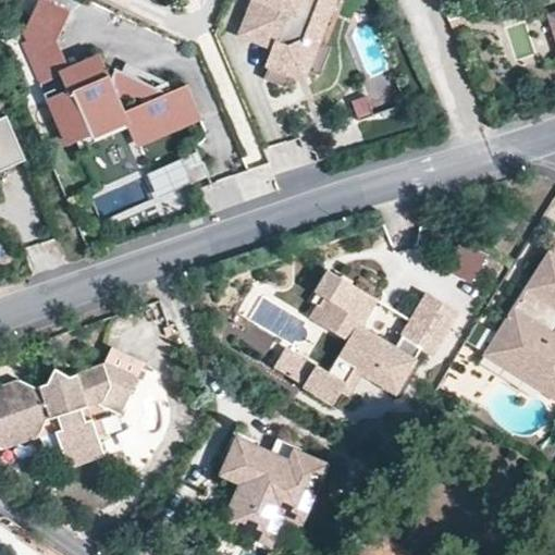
[(253,0),(239,34),(274,47),(262,77),(285,87),(290,74),(292,71),(288,64),(297,60),(301,68),(305,69),(317,74),(329,46),(311,38),(327,0),(253,0)]
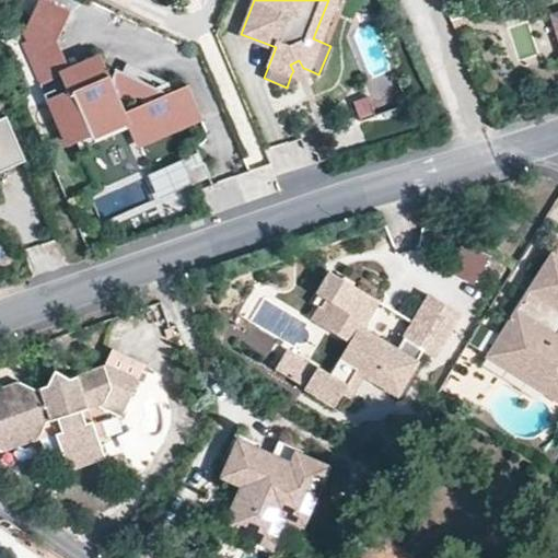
[(57,43),(70,15),(42,2),(25,36),(27,44),(33,54),(57,43)]
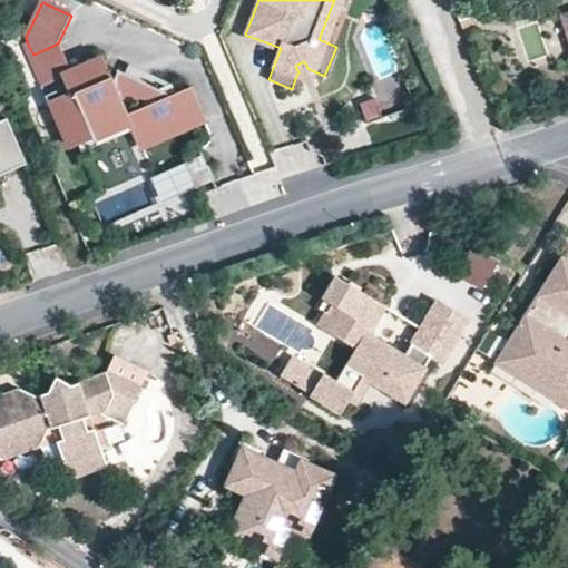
[(72,74),(58,43),(33,55),(28,57),(41,87),(67,76),(72,74)]
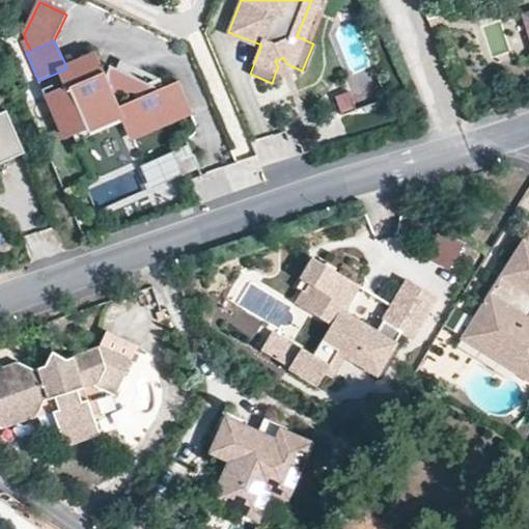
[(31,51),(26,42),(22,44),(26,53),(31,51)]
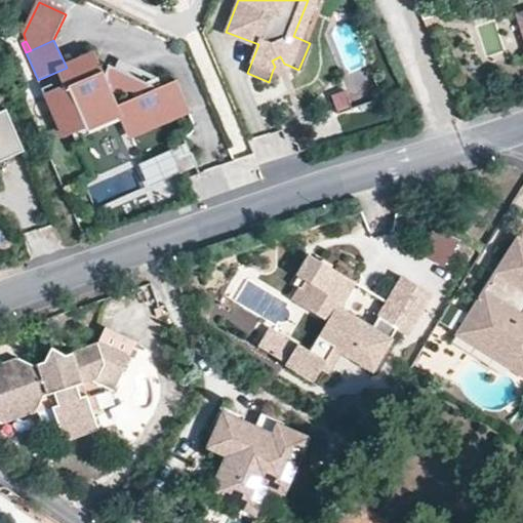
[(162,87),(157,78),(106,64),(103,74),(94,55),(67,68),(62,70),(70,88),(58,92),(56,93),(48,97),(65,134),(71,132),(85,125),(86,128),(106,120),(93,91),(106,86),(108,90),(132,90),(136,99),(116,108),(121,120),(125,129),(139,123),(141,126),(172,113),(171,109),(185,103),(175,82),(162,87)]
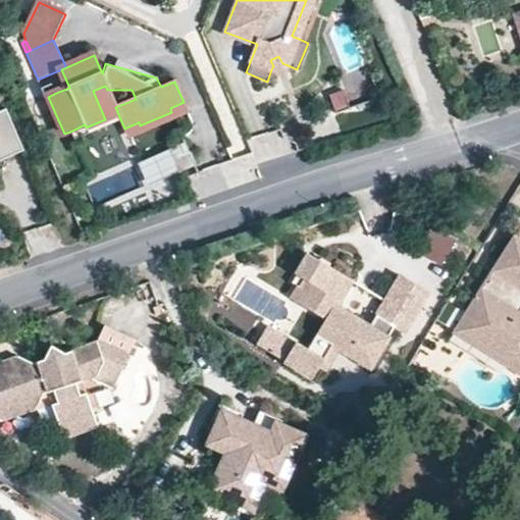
[(270,60),(273,66),(271,69),(281,74),(286,64),(282,63),(278,56),(270,60)]
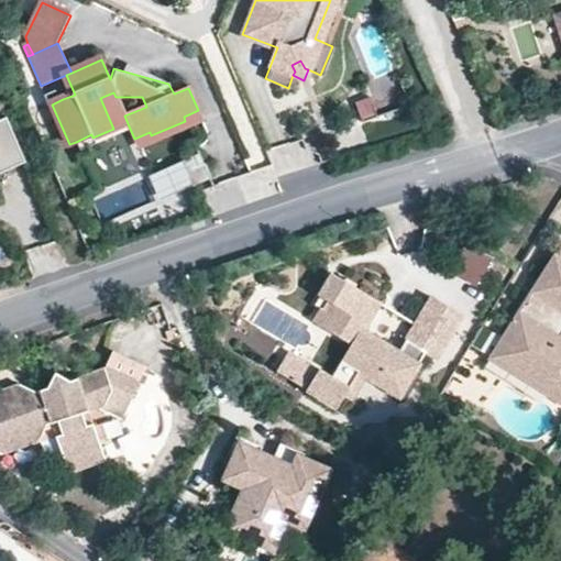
[(61,100),(56,90),(45,96),(50,106),(52,105),(61,100)]
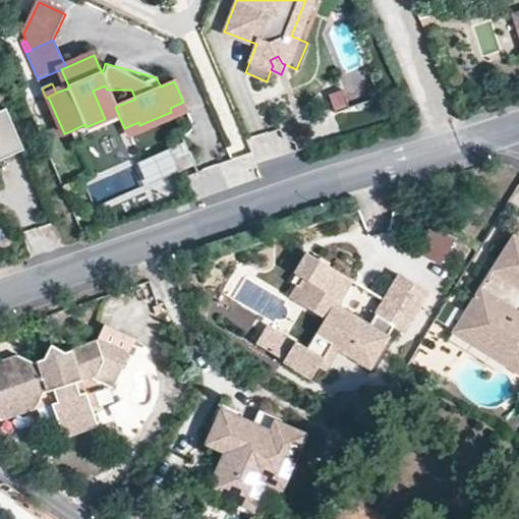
[(74,139),(120,119),(115,107),(107,90),(105,85),(93,91),(105,119),(85,127),(84,124),(70,131),(74,139)]
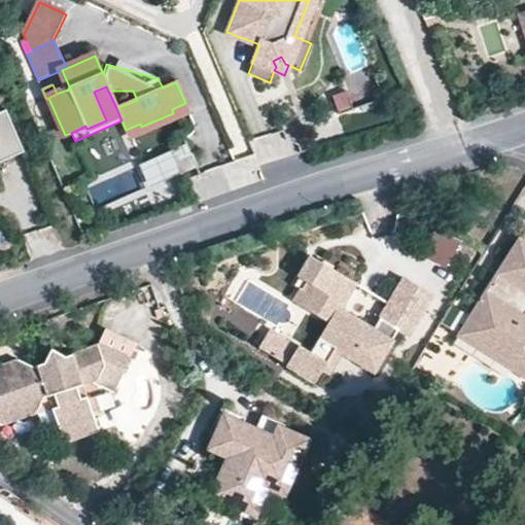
[(339,113),(354,107),(347,88),(330,95),(339,113)]
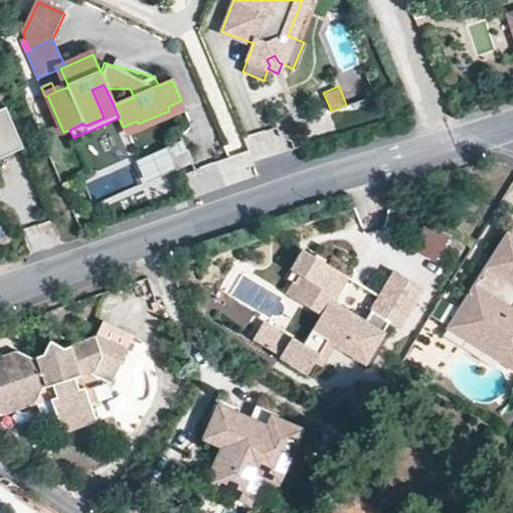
[(127,135),(185,109),(181,101),(168,107),(169,111),(138,124),(137,121),(123,127),(127,135)]
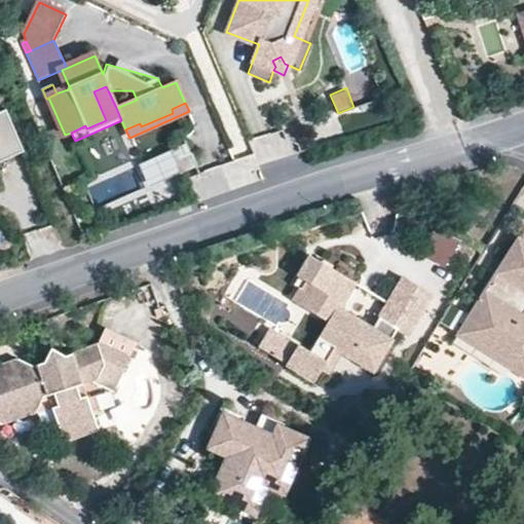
[(0,162),(26,151),(6,109),(0,111),(0,162)]
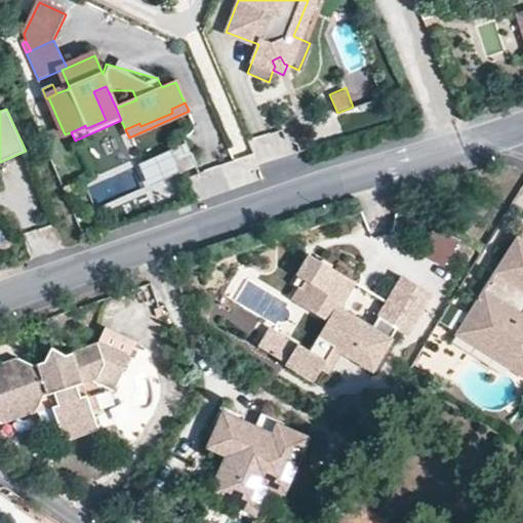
[(197,168),(187,145),(172,151),(183,173),(197,168)]
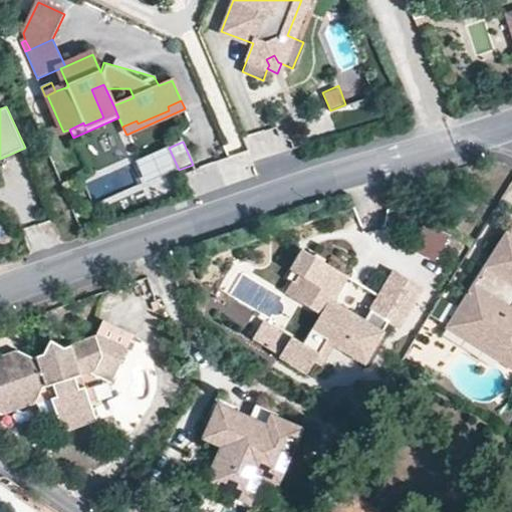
[(410,246),(436,261),(451,235),(425,220),(410,246)]
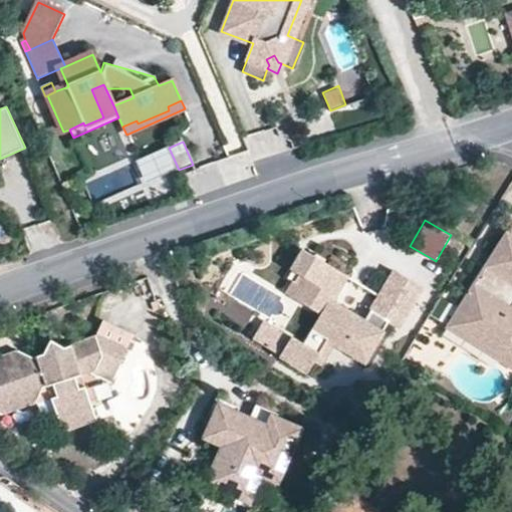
[(511,238),(501,232),(445,319),(510,360),(511,356),(511,320),(494,309),(510,285),(511,286),(511,238)]
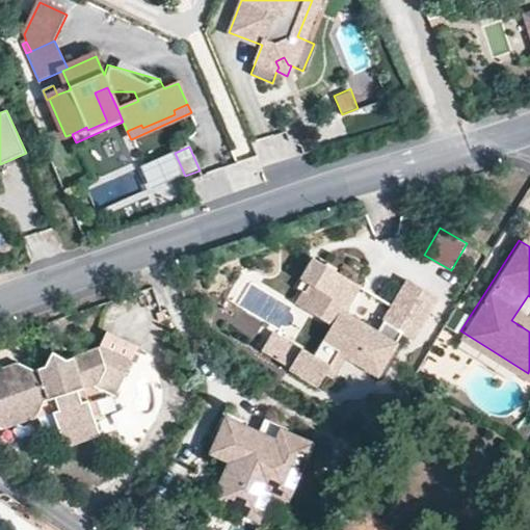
[(372,374),(397,334),(406,340),(432,298),(404,281),(372,333),(338,312),(355,285),(312,258),(299,279),(307,283),(301,291),(293,302),(328,324),(308,356),(295,348),(286,366),(313,383),(320,371),(334,349),(339,352),(372,374)]
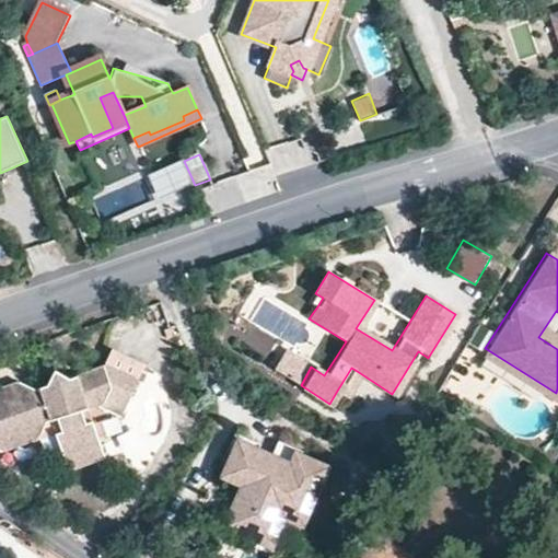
[(317,306),(323,298),(315,293),(310,302),(317,306)]
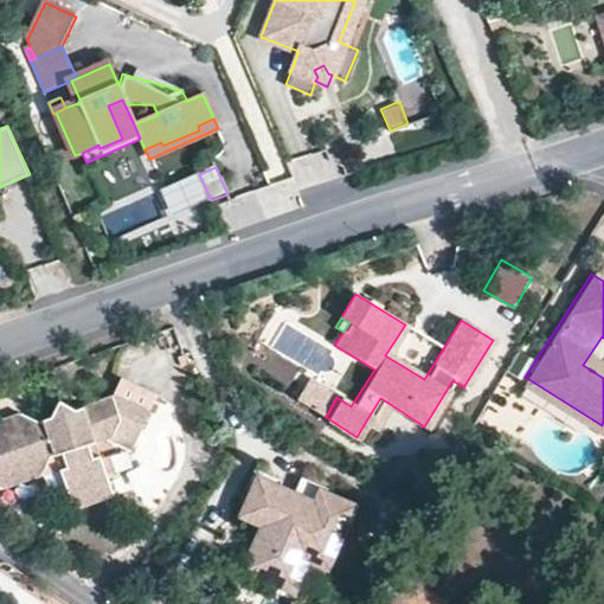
[(258,357),(265,345),(261,341),(252,336),(245,348),(258,357)]
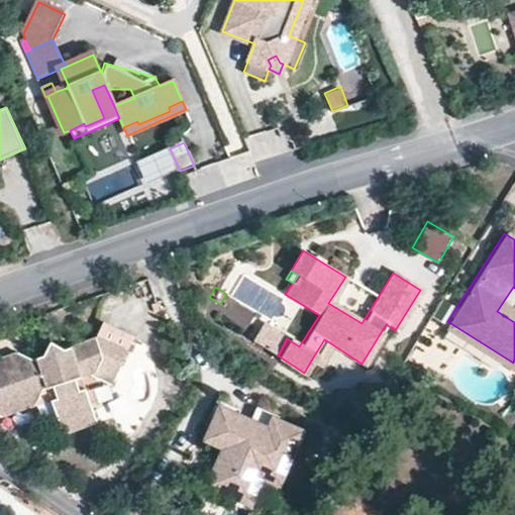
[(514,322),(514,358),(513,363),(447,321),(443,327),(514,372),(514,311),(511,309),(514,303),(514,288),(513,287),(497,311),(514,322)]
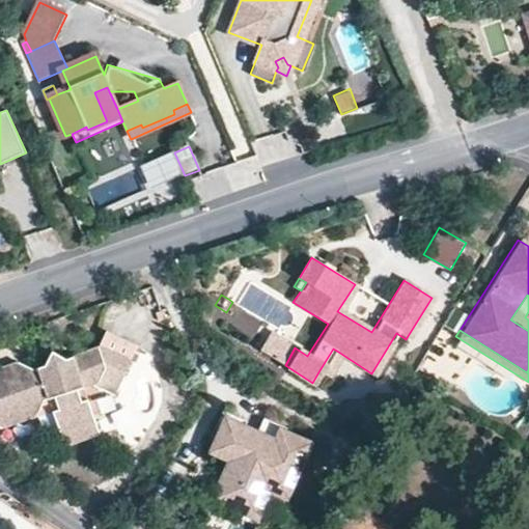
[(285,365),(295,347),(267,330),(256,347),(285,365)]
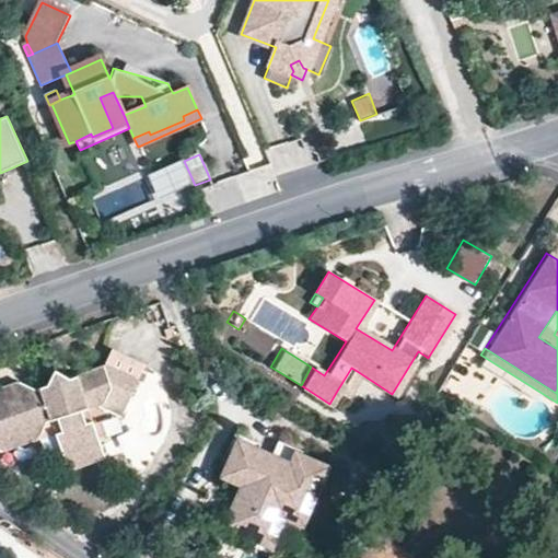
[(146,367),(113,351),(106,368),(72,381),(70,388),(57,393),(50,388),(37,393),(21,386),(0,393),(0,453),(4,455),(42,441),(49,425),(61,420),(66,429),(59,431),(61,436),(69,455),(71,454),(105,441),(95,418),(90,420),(85,407),(97,403),(124,415),(146,367)]
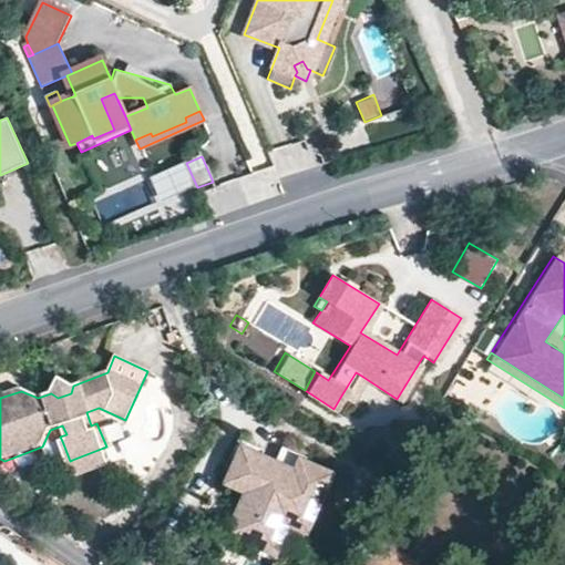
[(347,399),(361,376),(356,372),(341,396),(347,399)]
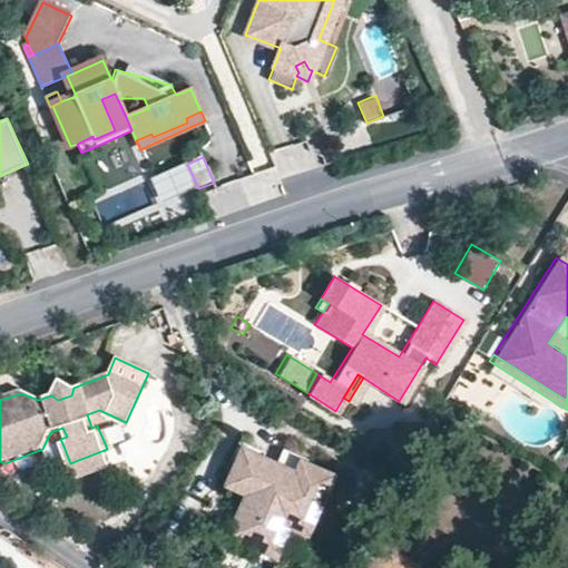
[(74,388),(57,380),(51,395),(58,400),(71,395),(74,388)]
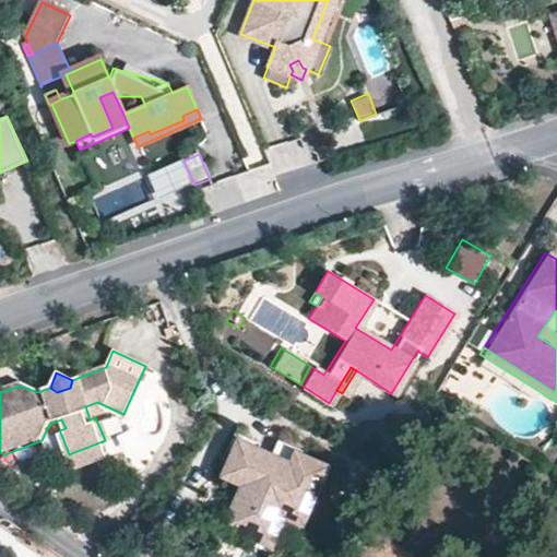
[(260,436),(236,424),(222,453),(227,455),(236,439),(251,447),(256,439),(258,440),(260,436)]
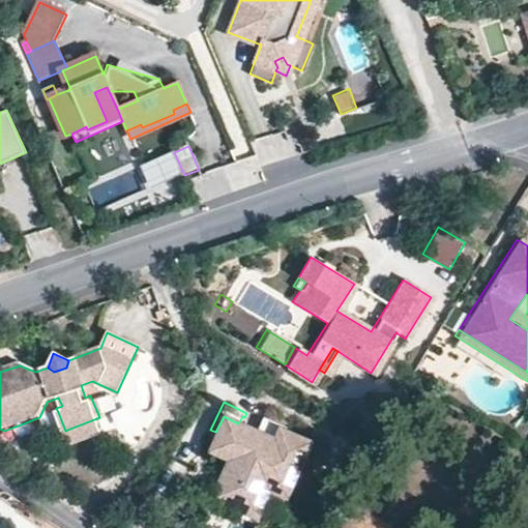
[(286,420),(264,409),(257,423),(244,417),(242,416),(238,423),(224,416),(215,432),(209,444),(223,450),(218,460),(224,462),(210,491),(234,501),(238,493),(257,501),(267,480),(283,489),(309,437),(284,424),(286,420)]
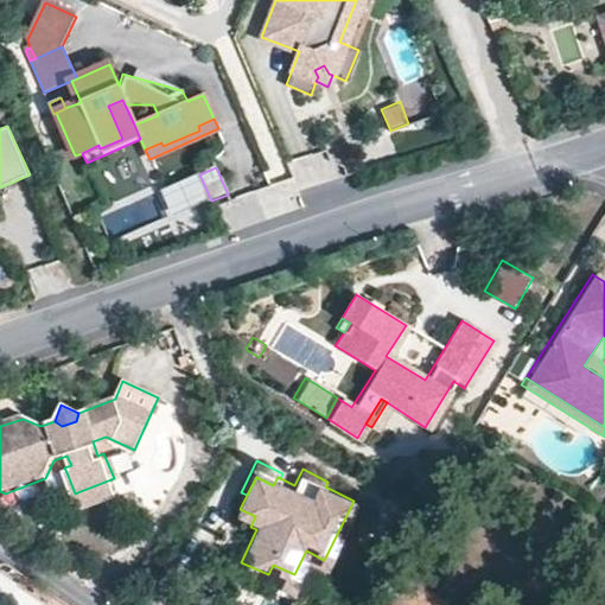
[(118,491),(114,478),(77,492),(75,494),(78,507),(118,491)]
